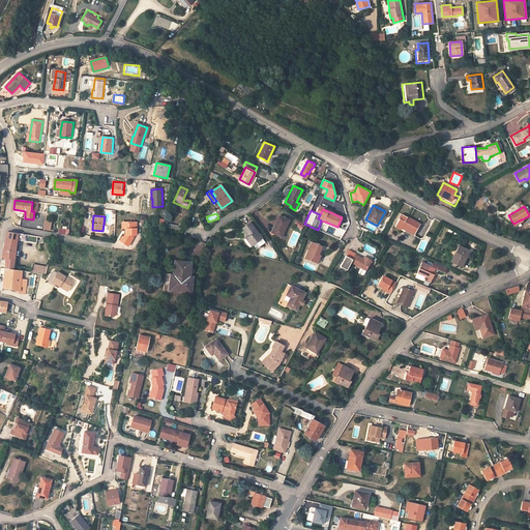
[(282,237),(289,219),(280,215),(273,228),(274,229),(272,233),(282,237)]
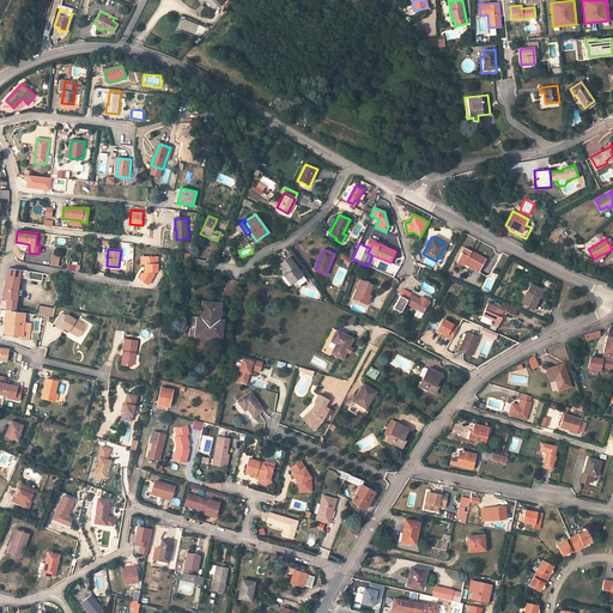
[(466,262),(480,269),(486,260),(466,249),(463,253),(462,253),(456,262),(463,266),(465,265),(466,262)]
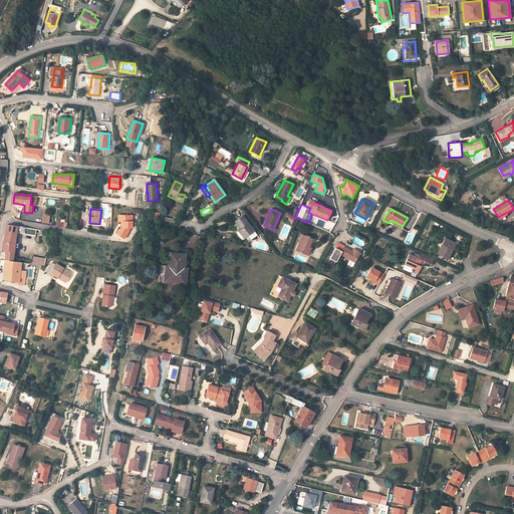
[(295,219),(289,213),(285,217),(292,222),(295,219)]
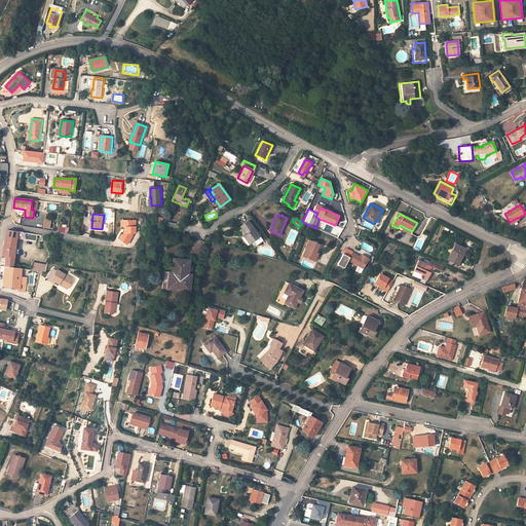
[(132,227),(132,221),(121,220),(121,227),(123,227),(127,227),(127,233),(123,233),(118,239),(127,245),(134,233),(136,233),(136,227),(132,227)]
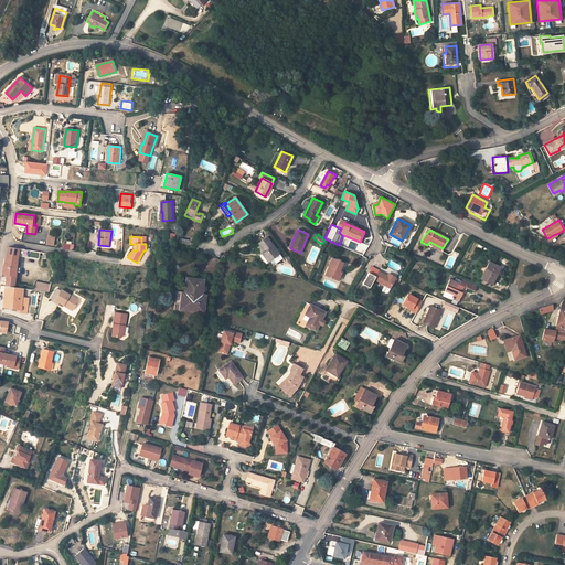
[(267,264),(270,260),(273,258),(276,263),(283,258),(267,237),(258,243),(265,252),(260,255),(267,264)]
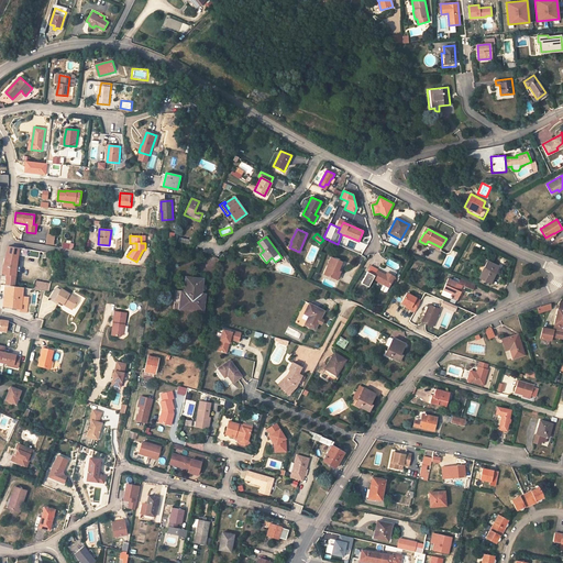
[(440,250),(441,247),(428,241),(427,243),(440,250)]
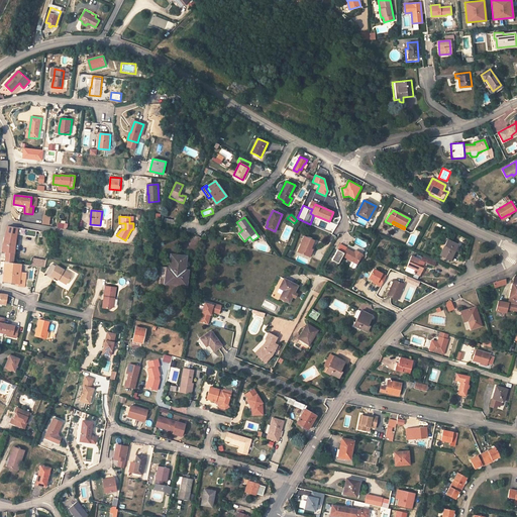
[(13,263),(16,239),(16,234),(35,237),(36,231),(8,226),(4,237),(2,250),(6,251),(5,262),(13,263)]
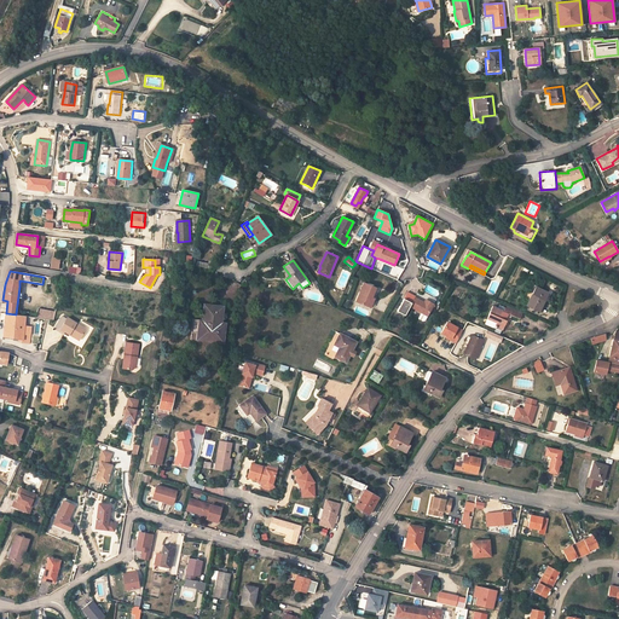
[(356,301),(368,306),(371,298),(376,287),(364,282),(356,301)]
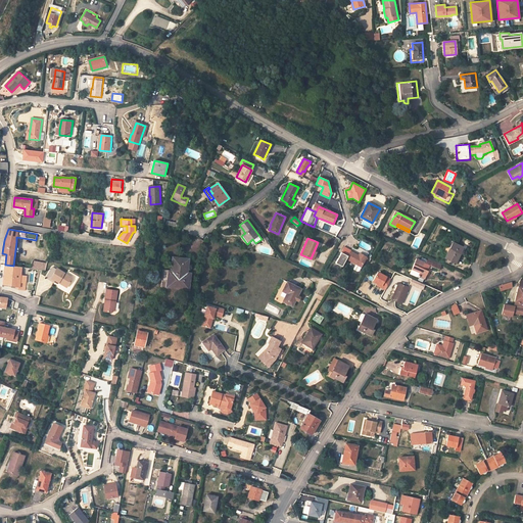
[(464,248),(453,242),(445,257),(456,263),(461,253),(464,248)]
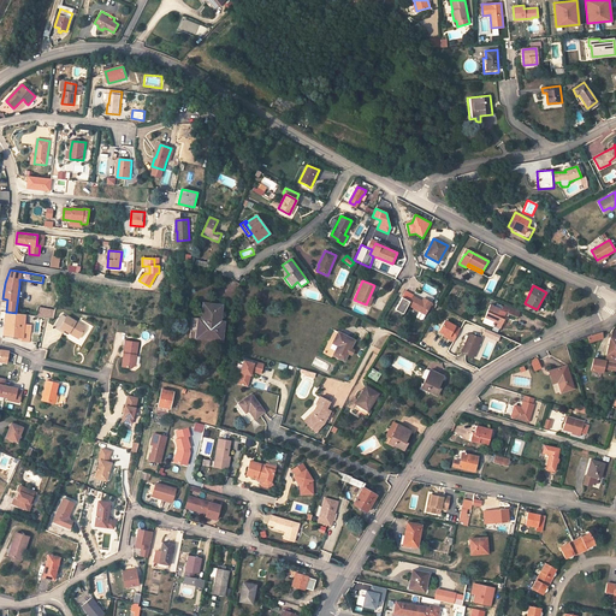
[(432,302),(426,300),(425,302),(413,296),(414,295),(406,290),(402,297),(410,302),(408,306),(419,312),(416,317),(421,319),(424,319),(426,315),(426,314),(432,302)]
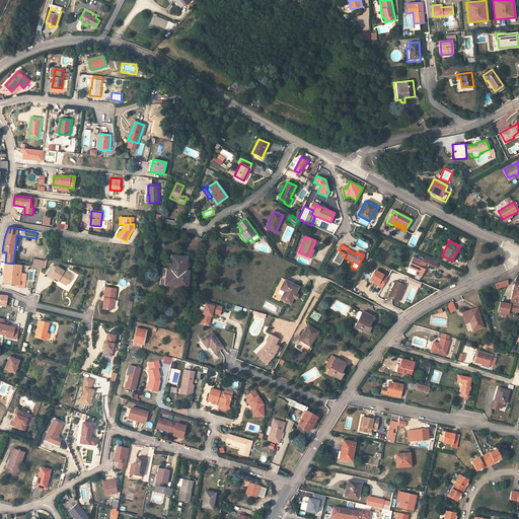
[(346,254),(339,250),(332,261),(340,265),(344,257),(346,254)]
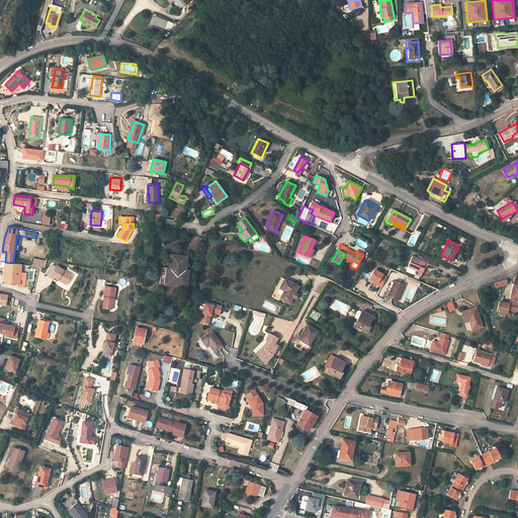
[(178,282),(181,283),(184,283),(185,271),(184,271),(186,257),(172,256),(170,268),(162,267),(161,278),(165,278),(164,283),(177,284),(178,282)]
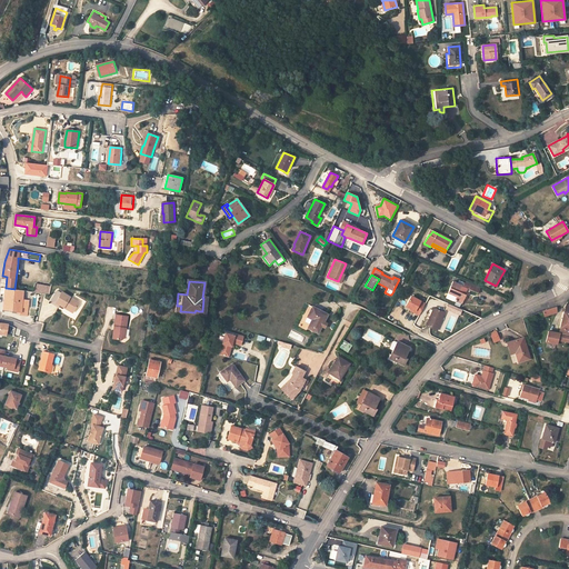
[(465,293),(468,288),(478,292),(480,287),(467,281),(465,287),(461,285),(453,281),(448,293),(456,297),(455,300),(462,303),(466,295),(465,293)]
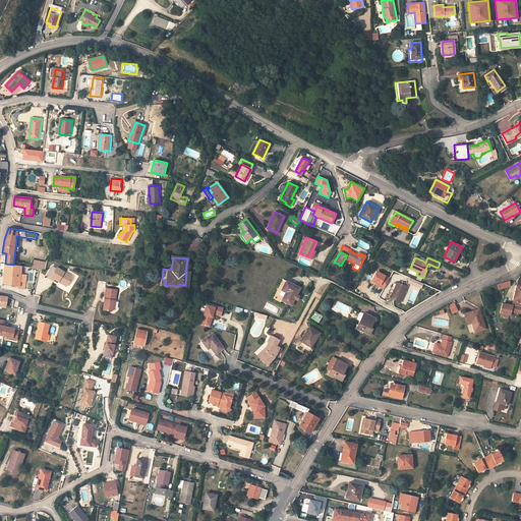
[(31,268),(40,269),(45,270),(47,263),(32,259),(31,268)]
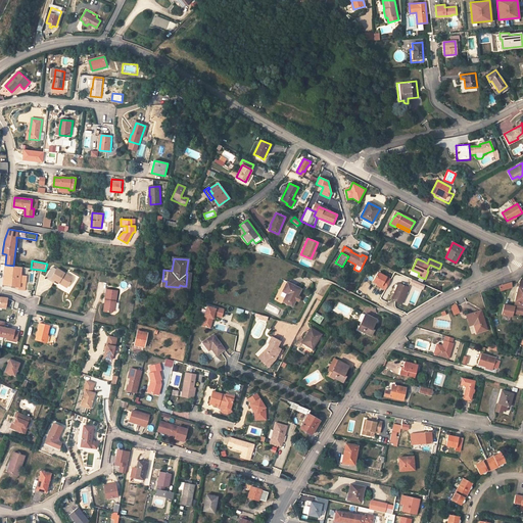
[(20,282),(21,275),(21,267),(13,266),(5,265),(3,284),(18,287),(17,289),(25,290),(27,283),(26,283),(20,282)]
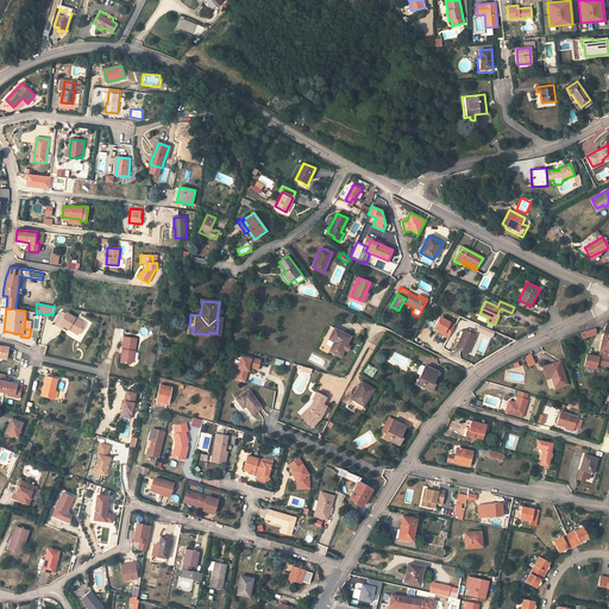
[(60,324),(64,315),(60,313),(54,322),(63,328),(64,326),(60,324)]
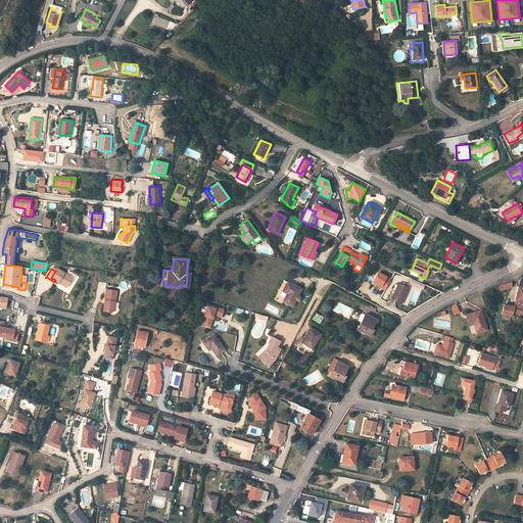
[(55,280),(59,283),(60,280),(68,285),(73,278),(56,269),(55,271),(51,278),(55,280)]
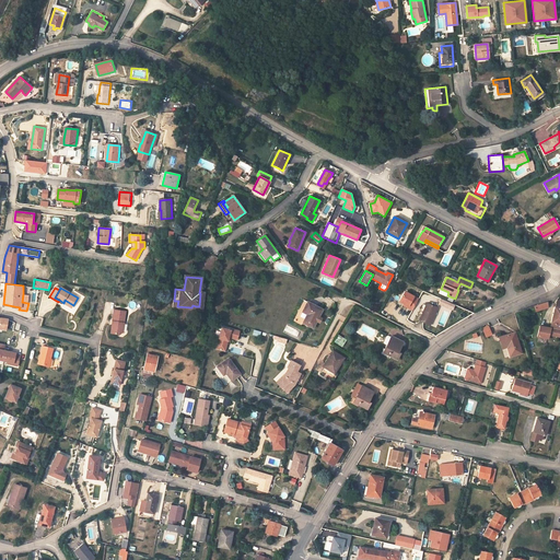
[(399,302),(405,305),(404,306),(412,311),(418,299),(405,292),(399,302)]
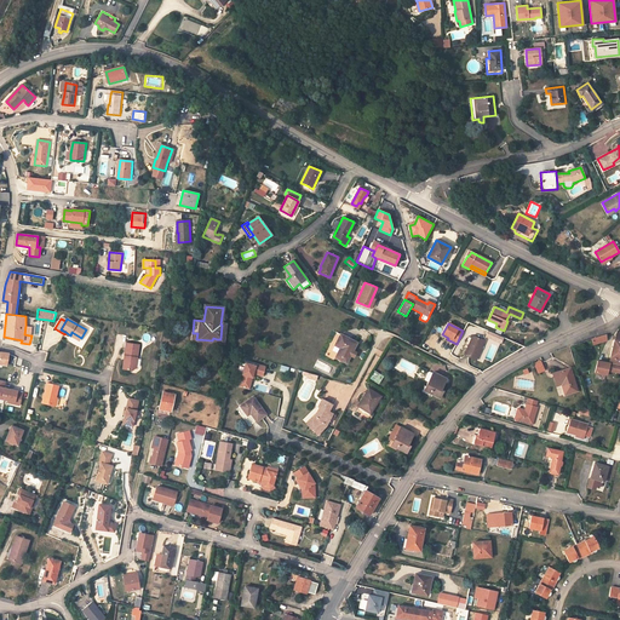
[(501,343),(504,337),(488,329),(486,337),(501,343)]
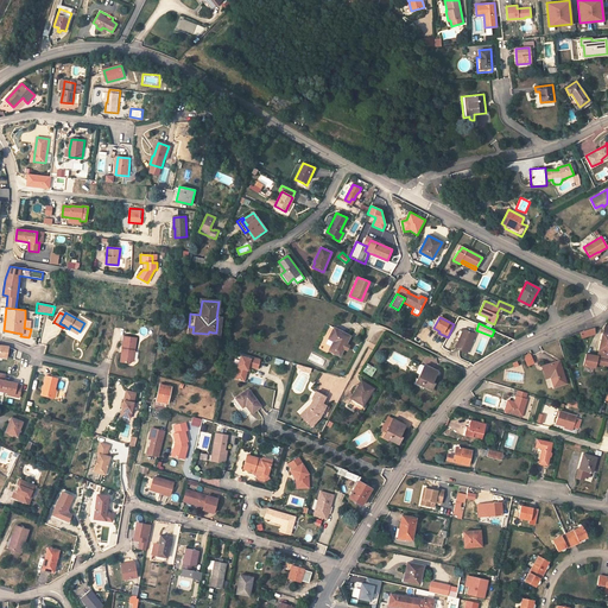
[(607,362),(607,324),(606,324),(597,356),(587,354),(583,365),(595,367),(596,363),(607,366),(607,362)]
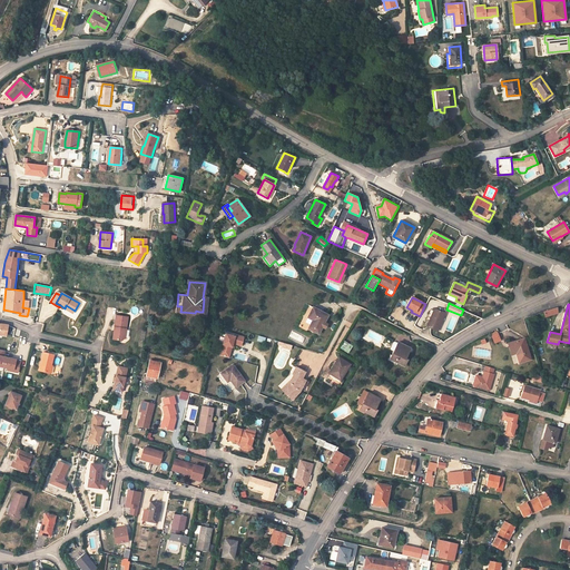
[(308,328),(311,330),(318,333),(328,315),(317,310),(313,307),(308,317),(313,320),(308,328)]
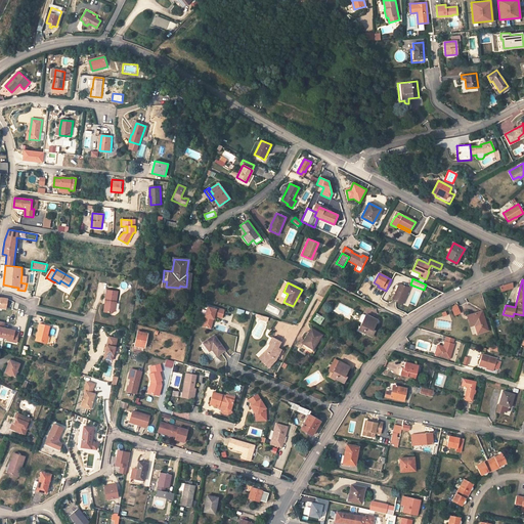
[(500,287),(501,291),(513,288),(513,282),(500,287)]
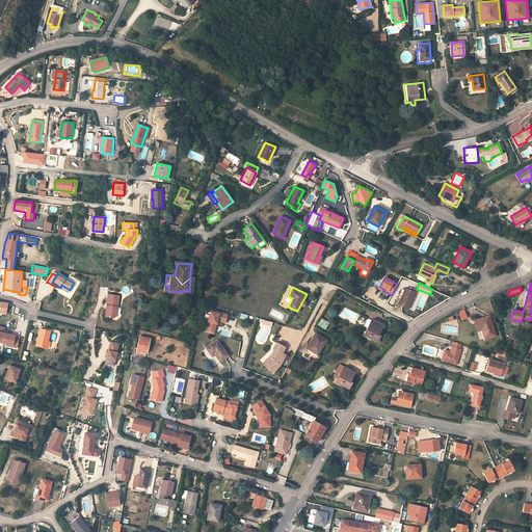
[(401,306),(408,309),(416,292),(405,288),(399,304),(401,306)]
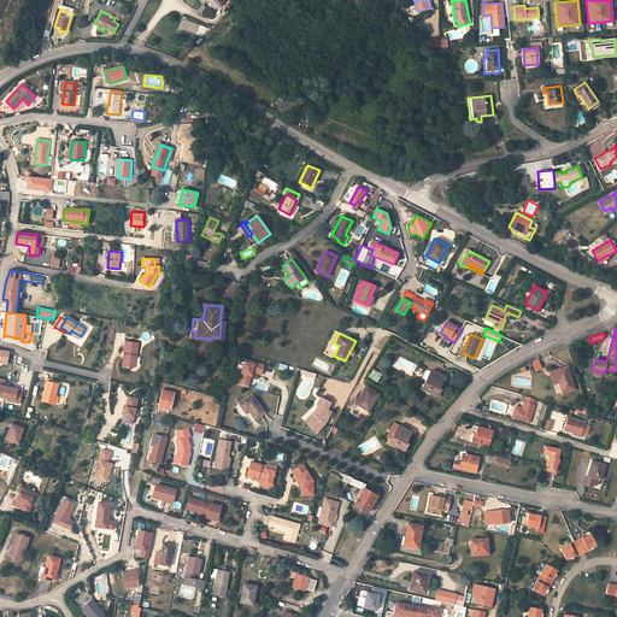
[(139,344),(125,341),(123,354),(125,354),(124,358),(123,358),(122,368),(131,369),(135,366),(139,344)]
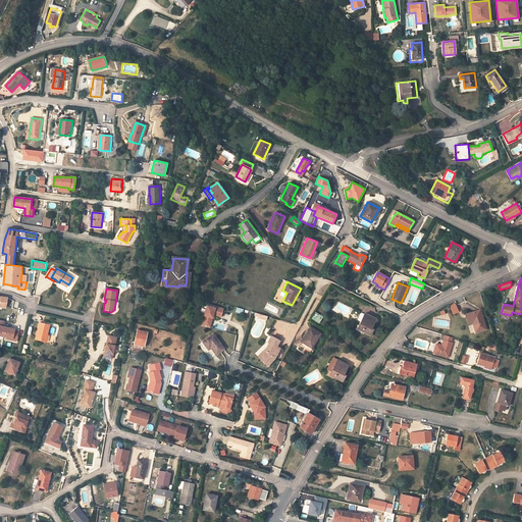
[(413,290),(409,303),(414,304),(418,291),(413,290)]
